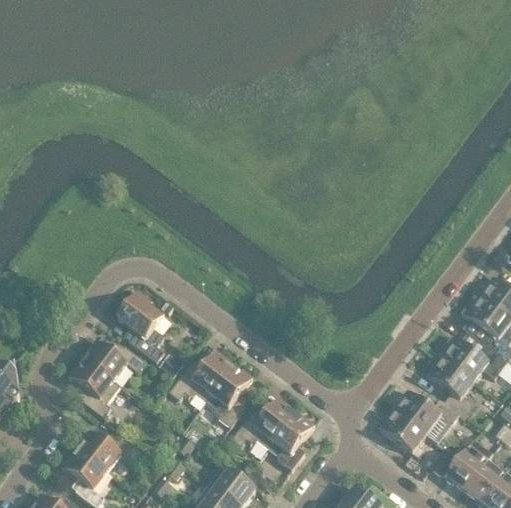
[(510,289),(494,276),(479,295),(510,319),(510,289)]
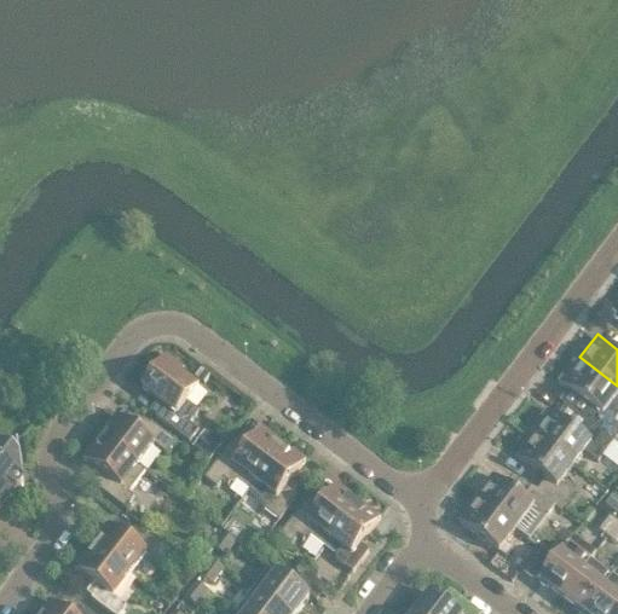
[(142,383),(165,400),(155,412),(190,438),(198,426),(190,420),(192,415),(192,409),(183,401),(198,381),(182,368),(184,364),(167,351),(142,383)]
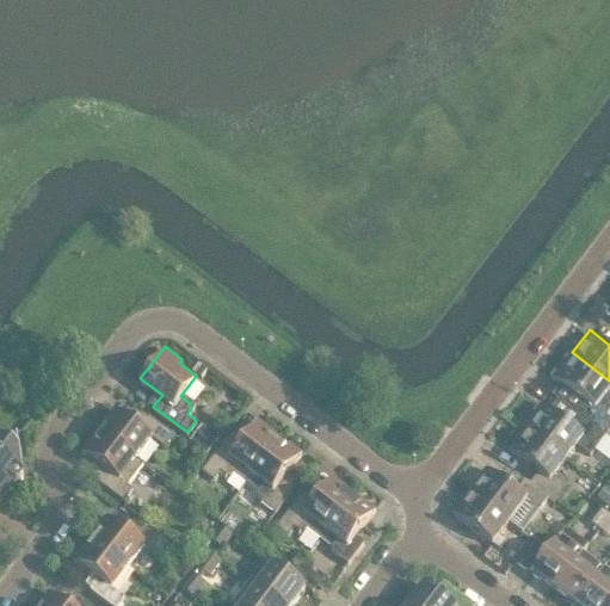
[(581,413),(599,426),(601,426),(605,431),(609,425),(609,414),(605,412),(609,406),(609,381),(572,352),(555,375),(584,397),(575,409),(581,413)]
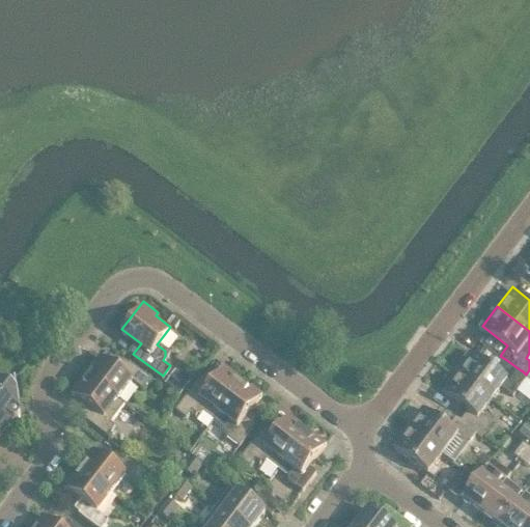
[(493,395),(501,384),(512,392),(526,375),(522,370),(521,370),(505,359),(498,368),(472,350),(469,348),(459,359),(463,362),(457,369),(493,395)]
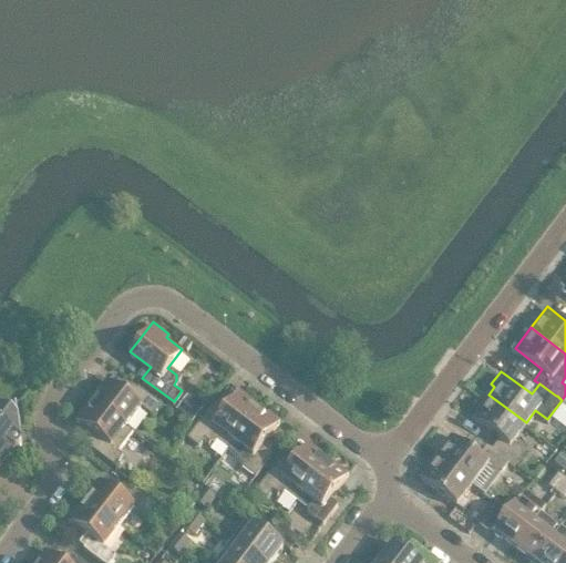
[(100,391),(94,399),(126,422),(141,403),(153,412),(162,400),(139,382),(130,393),(106,376),(98,389),(100,391)]
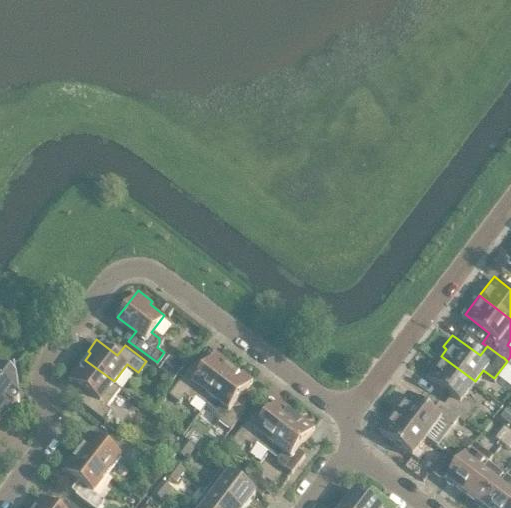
[(216,350),(200,371),(191,364),(169,392),(179,400),(185,392),(189,395),(195,394),(195,393),(206,401),(211,395),(232,366),(226,361),(228,358),(216,350)]
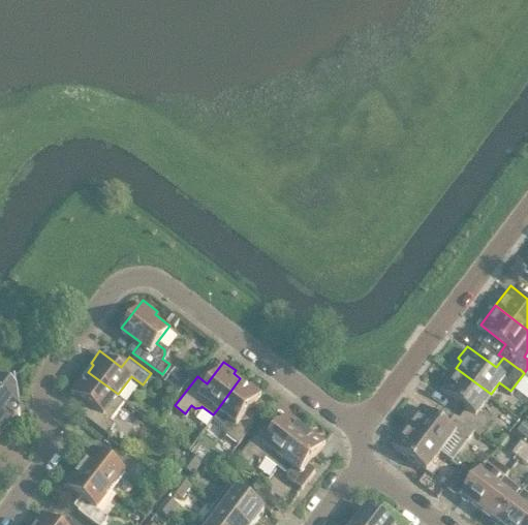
[(169,378),(182,387),(191,374),(179,366),(169,378)]
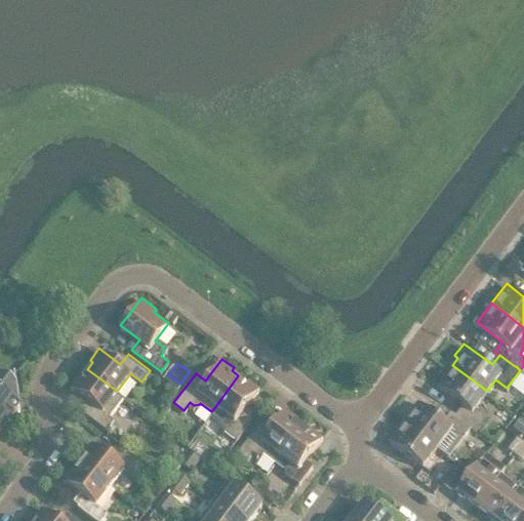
[(6,374),(0,369),(0,429),(0,428),(0,424),(11,409),(15,410),(19,408),(21,403),(14,365),(13,366),(14,373),(6,374)]
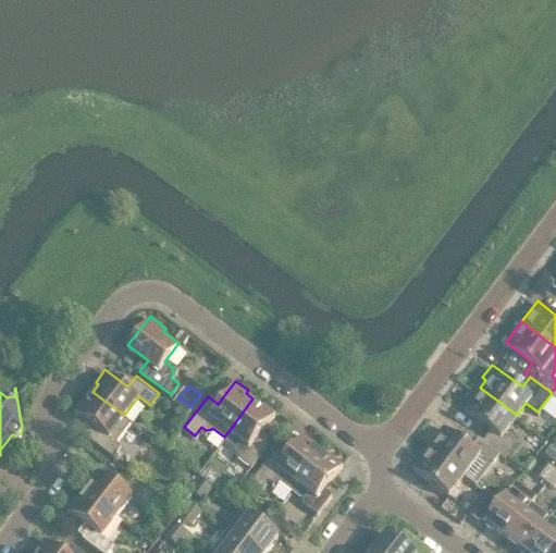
[(499,451),(499,452),(505,455),(519,437),(507,427),(517,415),(480,388),(465,407),(491,428),(483,438),(483,439),(499,451)]
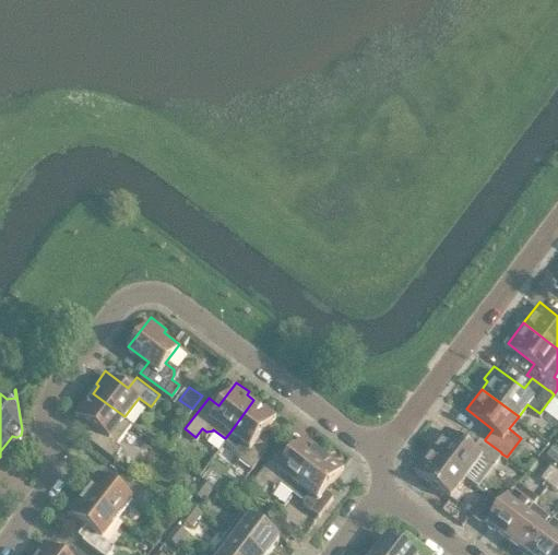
[(75,411),(98,427),(90,438),(113,456),(121,445),(117,441),(131,422),(125,416),(93,393),(87,400),(84,398),(75,411)]
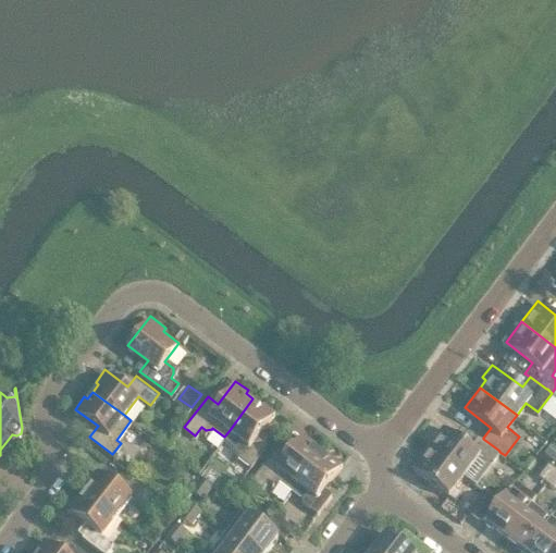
[(235,453),(251,465),(268,442),(258,433),(275,410),(262,402),(260,404),(252,398),(230,430),(241,439),(234,446),(235,453)]
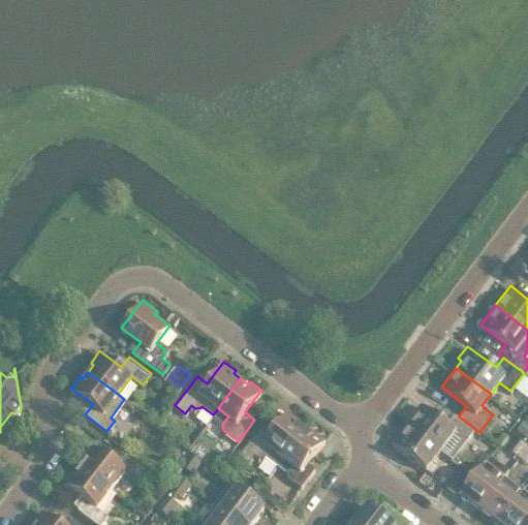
[(406,423),(441,449),(453,458),(453,457),(452,456),(458,446),(463,436),(467,438),(474,429),(474,428),(459,417),(459,415),(455,412),(446,422),(422,403),(406,423)]
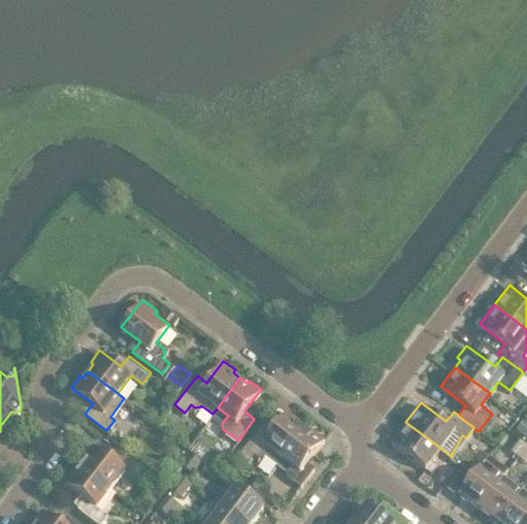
[(287,410),(271,431),(261,423),(238,453),(249,460),(255,453),(259,456),(264,455),(265,454),(277,462),(282,456),(303,426),(297,421),(299,418),(287,410)]
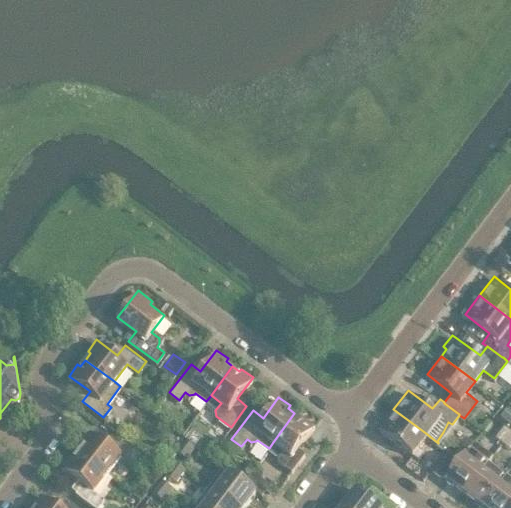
[(510,409),(506,406),(501,413),(510,420),(510,409)]
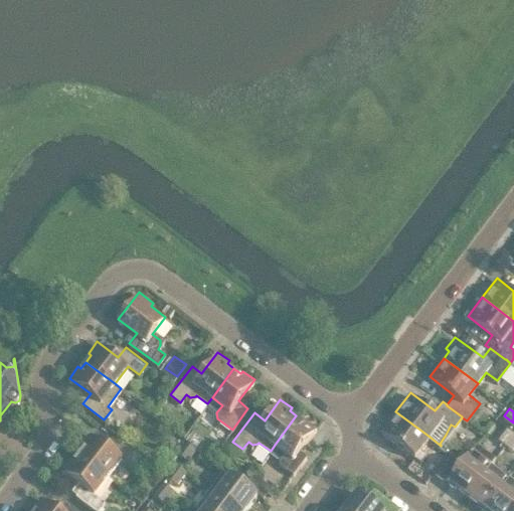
[(420,449),(430,437),(395,411),(381,431),(415,456),(420,460),(426,453),(420,449)]
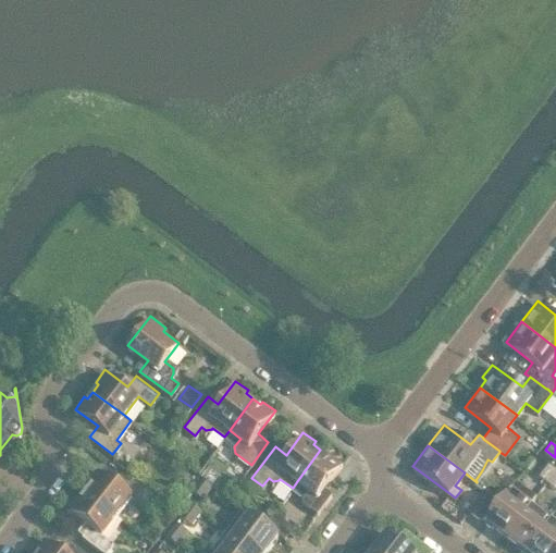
[(330,452),(328,455),(320,450),(297,481),(307,489),(303,495),(303,501),(318,512),(332,492),(324,486),(343,462),(330,452)]
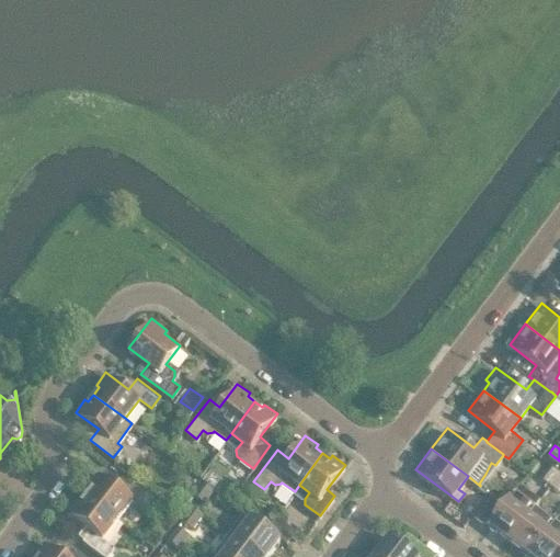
[(543,477),(550,482),(559,470),(559,468),(552,464),(543,477)]
